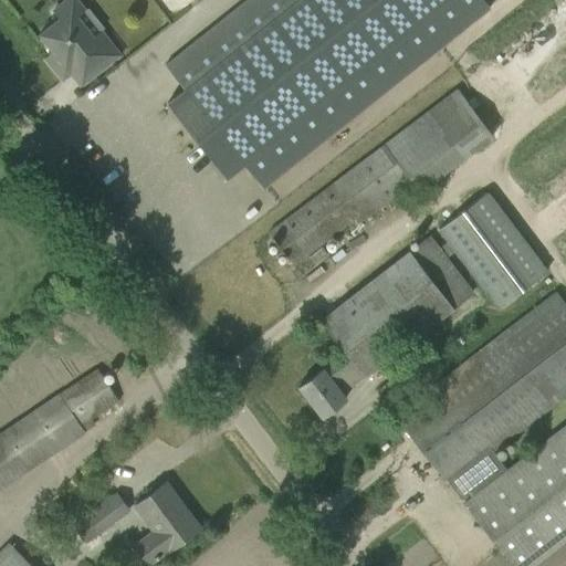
[(52,67),(62,80),(70,74),(80,86),(119,55),(107,40),(106,40),(107,42),(101,48),(76,17),(83,12),(85,11),(84,9),(83,9),(75,0),(65,0),(54,10),(53,10),(52,11),(53,13),(59,19),(39,34),(60,61),(52,67)]
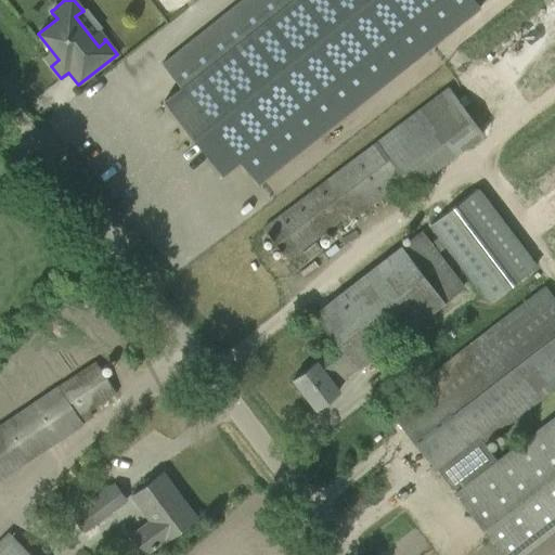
[(180,88),(163,102),(221,175),(239,160),(257,184),(479,8),(473,0),(242,0),(162,64),(180,88)]
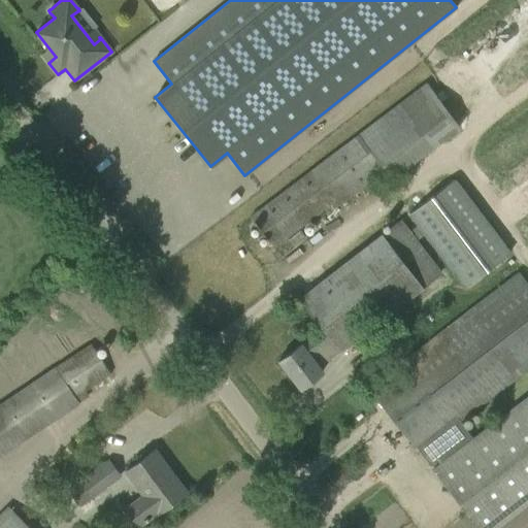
[(267,204),(251,217),(273,246),(290,234),(332,202),(336,207),(366,185),(373,193),(390,179),(459,130),(426,85),(310,172),(267,204)]
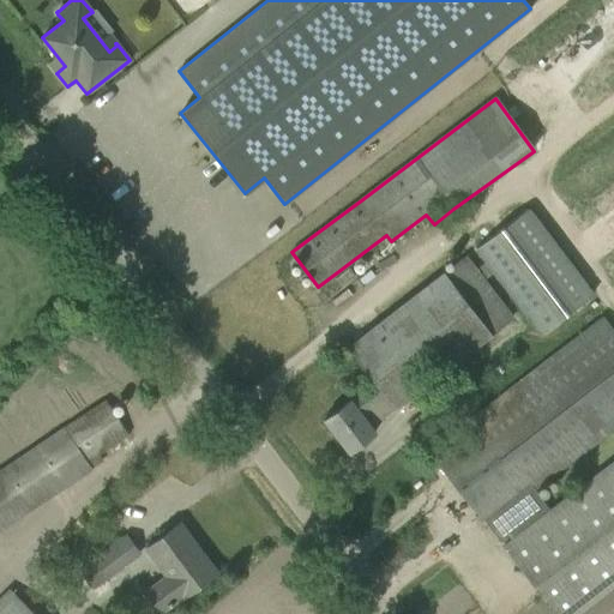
[(473,252),(539,336),(591,295),(528,210),(473,252)]
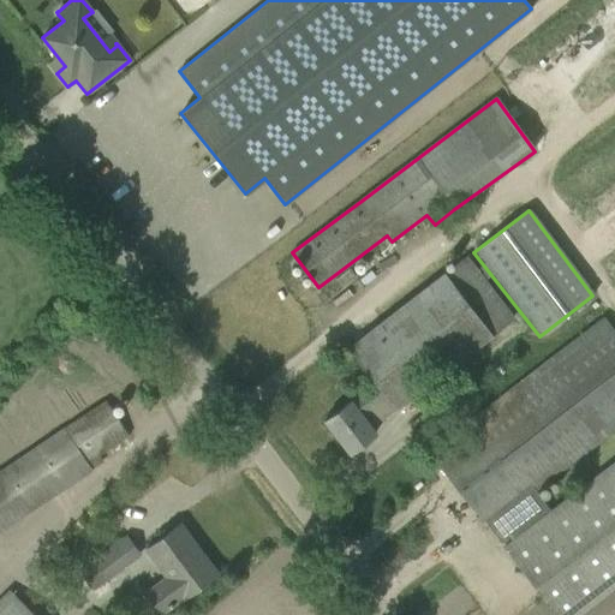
[(465,258),(368,333),(348,347),(375,381),(323,421),(348,453),(375,433),(371,428),(513,320),(465,258)]
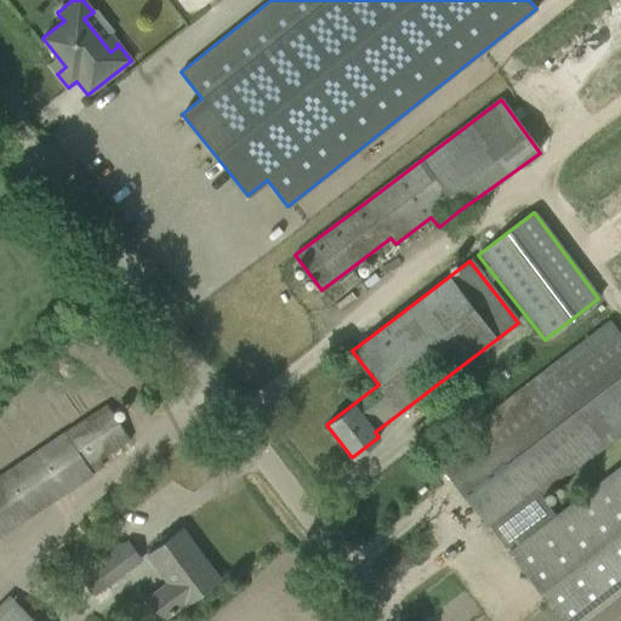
[(517,546),(508,552),(562,620),(580,620),(620,590),(620,465),(554,517),(537,495),(620,429),(620,343),(605,323),(433,455),(506,548),(513,542),(517,546)]
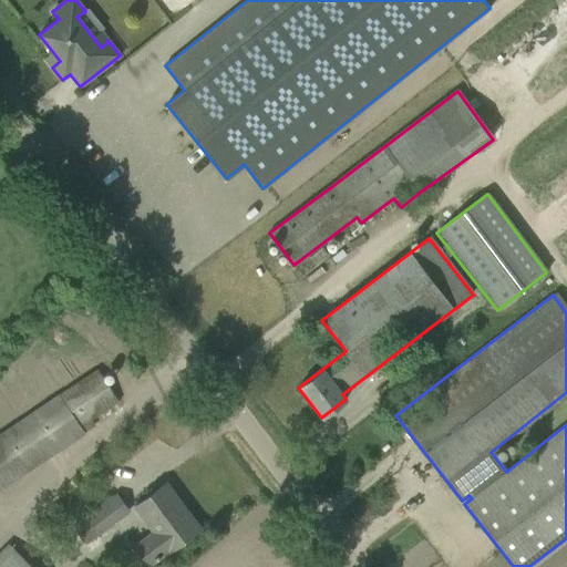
[(0,432),(0,485),(84,432),(80,426),(116,402),(96,370),(0,432)]
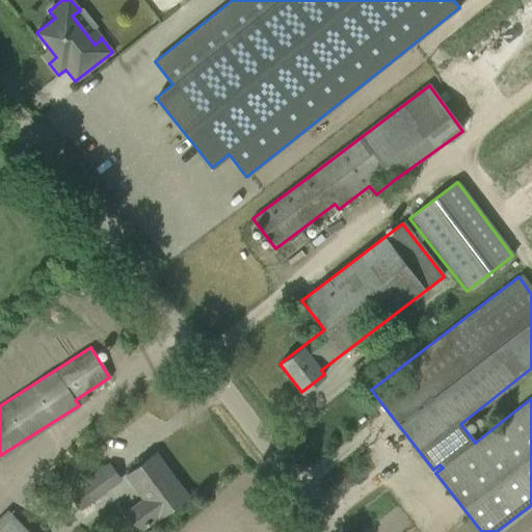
[(143,499),(126,512),(139,530),(157,516),(158,517),(187,496),(155,453),(126,475),(143,499)]
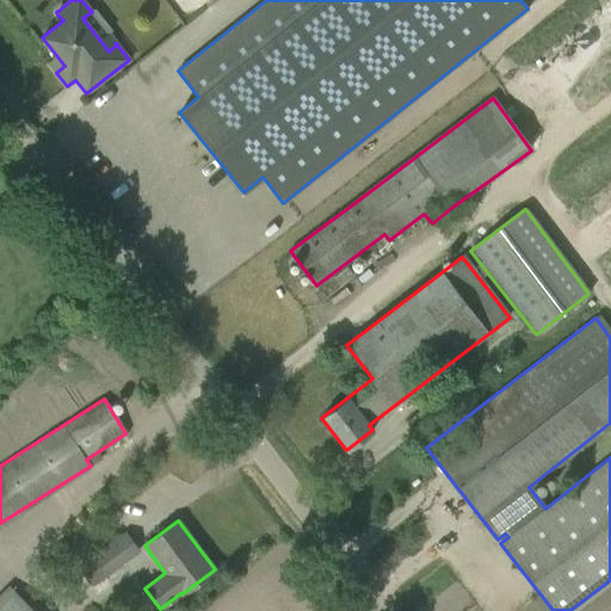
[(79,569),(91,586),(139,550),(125,534),(79,569)]
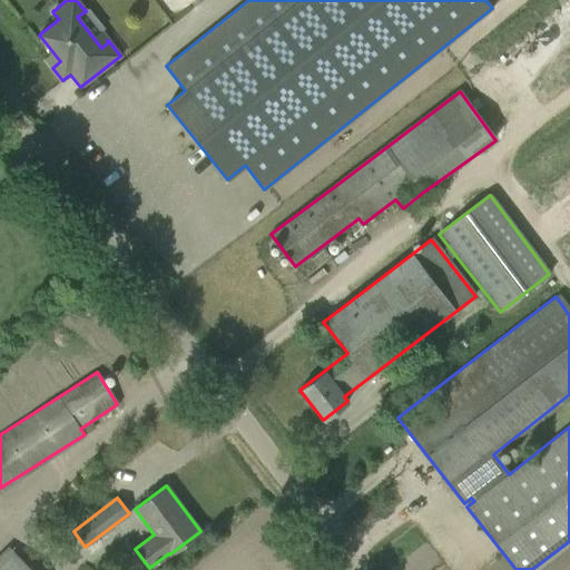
[(0,556),(0,569),(30,569),(8,548),(0,556)]
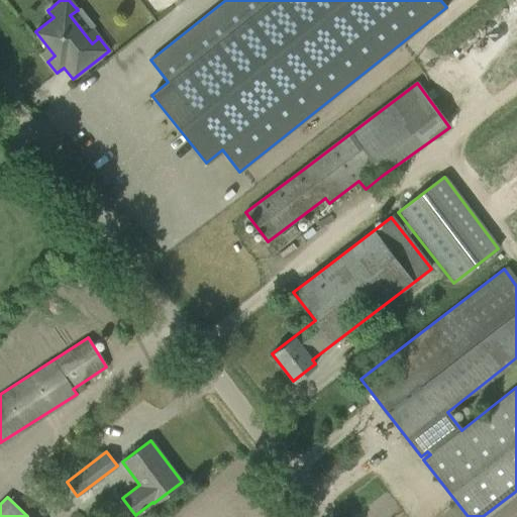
All buildings are outlined.
